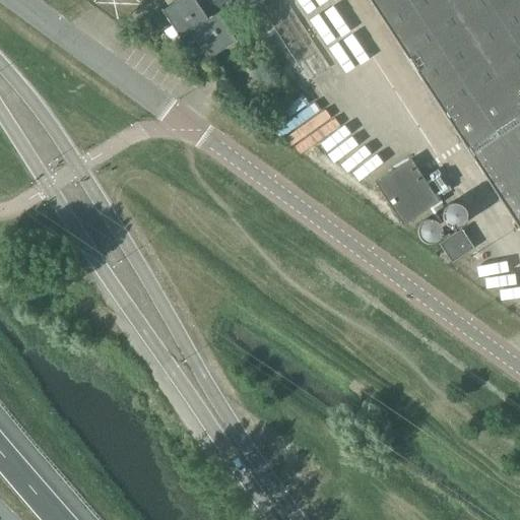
[(177,41),(190,33),(217,14),(219,13),(218,12),(206,20),(193,0),(173,0),(175,3),(161,11),(161,9),(160,10),(179,39),(177,40),(177,41)]
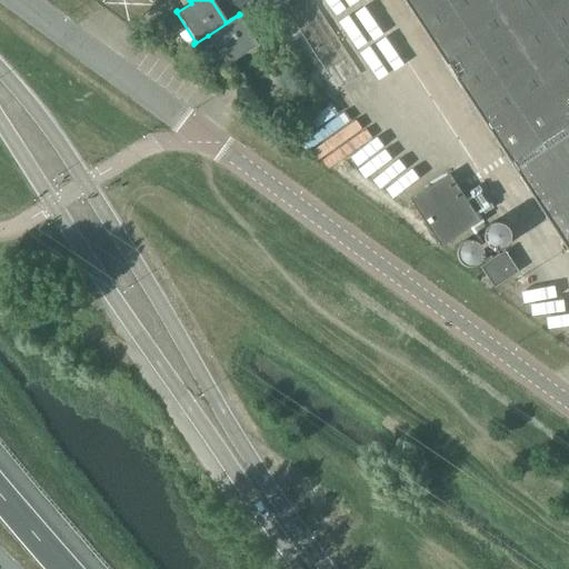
[(245,0),(225,0),(235,13),(248,3),(245,0)]
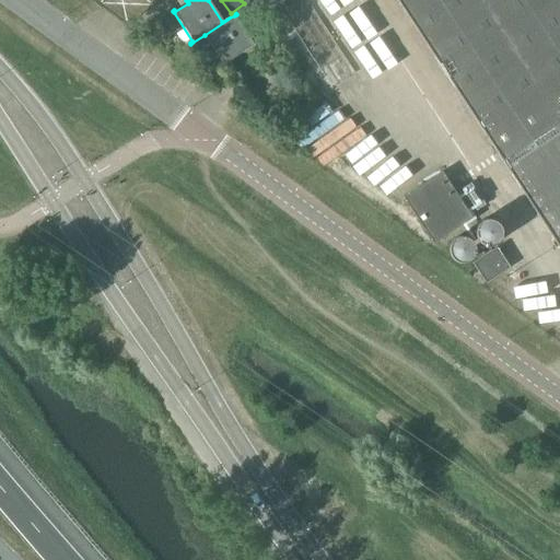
[(245,0),(252,10),(253,9),(267,0),(245,0)]
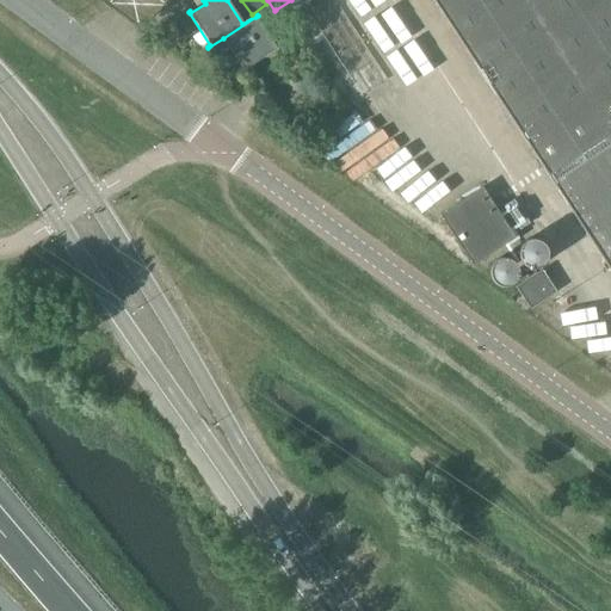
[(610,272),(610,0),(432,0),(497,98),(578,222),(610,271),(610,272)]
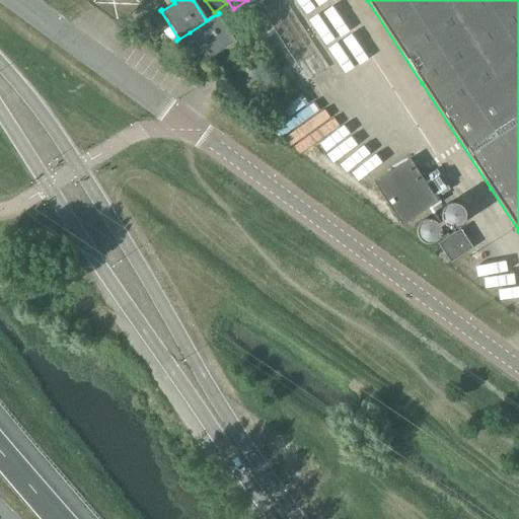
[(217,14),(190,32),(193,39),(190,42),(194,49),(198,47),(206,59),(205,60),(205,61),(233,43),(234,44),(235,44),(217,14)]
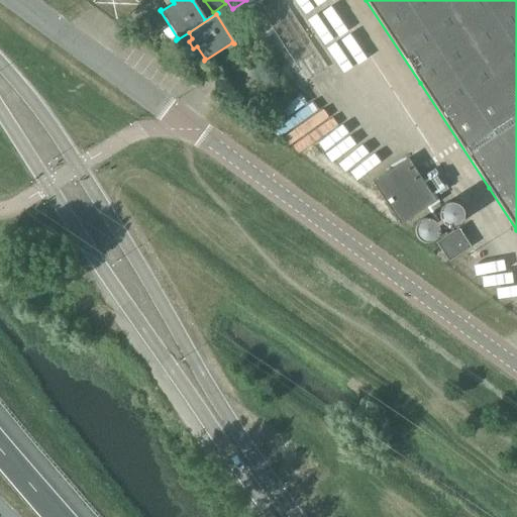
[(408,159),(382,176),(372,182),(400,225),(435,201),(408,159)]
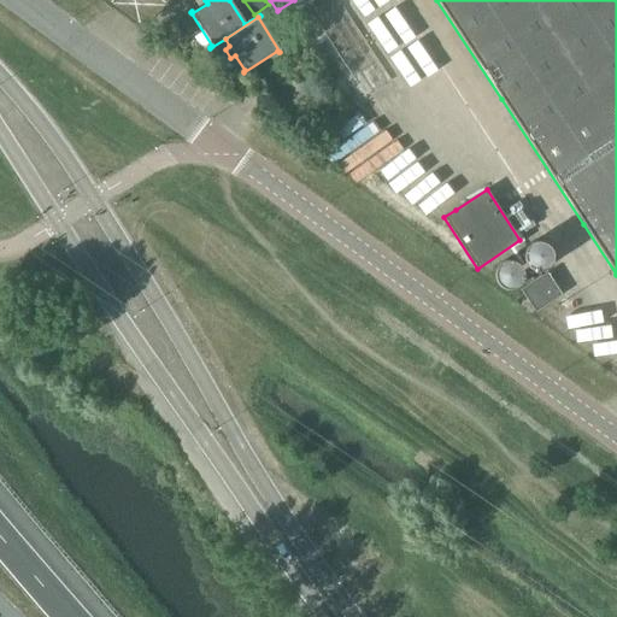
[(524,252),(523,254),(523,256),(523,257),(523,259),(524,262),(524,263),(527,265),(527,266),(528,266),(530,269),(533,270),(536,270),(540,270),(542,270),(546,269),(547,266),(550,265),(551,263),(552,260),(552,259),(552,257),(552,254),(552,253),(552,252),(551,250),(550,247),(548,247),(547,245),(545,244),(542,242),(539,241),(536,241),(534,242),(533,242),(530,244),(528,245),(527,247),(526,248),(524,251),(524,252)]
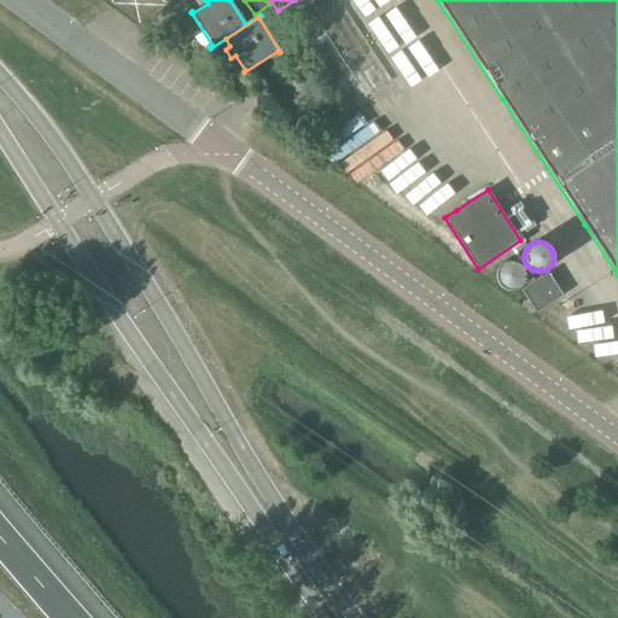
[(497,267),(496,269),(496,270),(495,272),(495,273),(495,275),(495,277),(495,278),(496,281),(497,284),(497,285),(500,286),(501,289),(503,289),(505,290),(508,290),(511,290),(514,290),(517,289),(519,286),(520,285),(522,284),(522,283),(523,281),(523,279),(524,278),(524,275),(523,273),(523,270),(522,268),(519,266),(518,264),(516,263),(513,262),(511,262),(508,262),(507,262),(503,262),(501,263),(500,266),(497,267)]
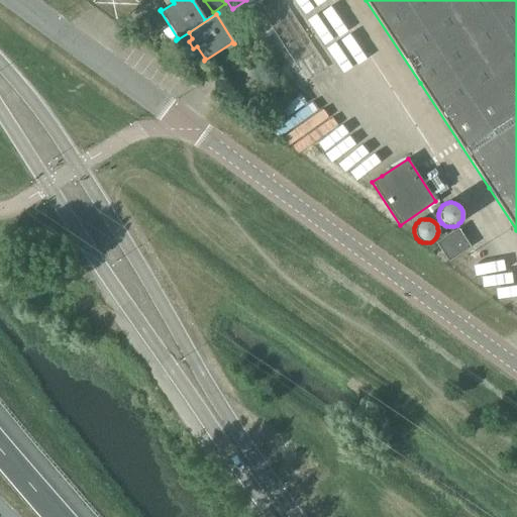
[(436,243),(448,262),(471,247),(457,228),(436,243)]
